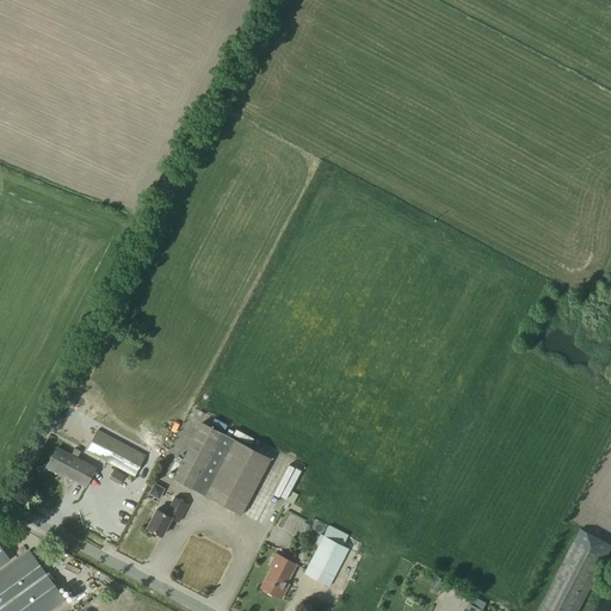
[(94,352),(118,364),(122,358),(98,346),(94,352)]
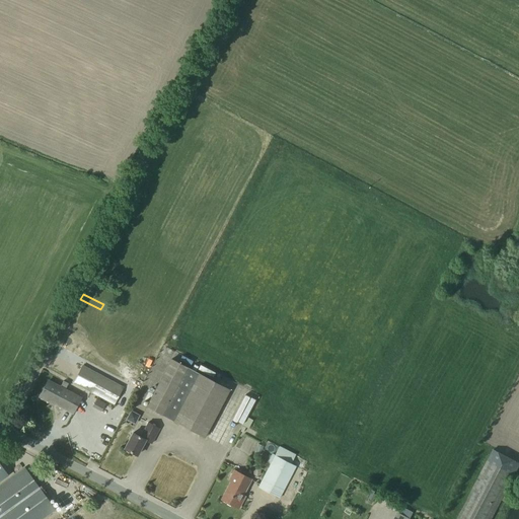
[(68,358),(72,349),(58,342),(44,368),(114,405),(124,388),(119,385),(121,380),(102,371),(100,375),(68,358)]
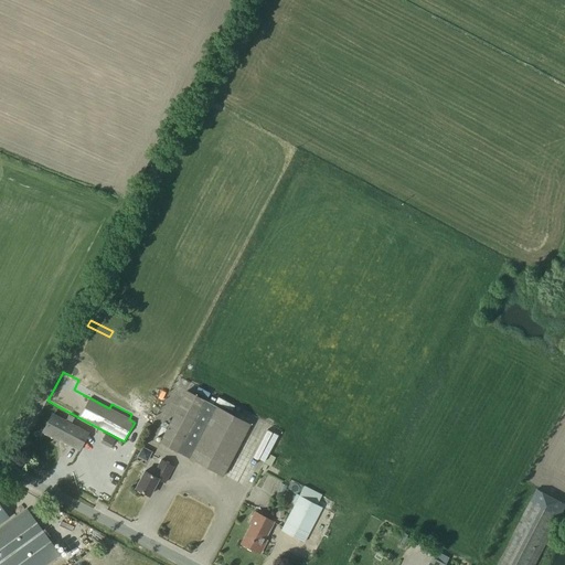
[(185,391),(159,443),(223,477),(251,425),(185,391)]
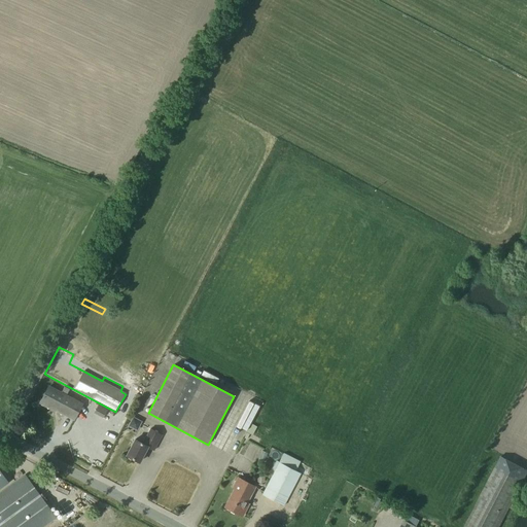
[(48,387),(40,403),(73,420),(81,405),(65,395),(68,390),(65,389),(62,394),(48,387)]
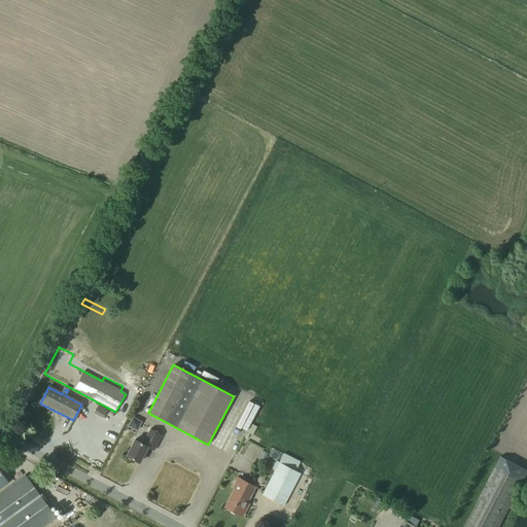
[(236,396),(222,421),(238,429),(251,405),(236,396)]
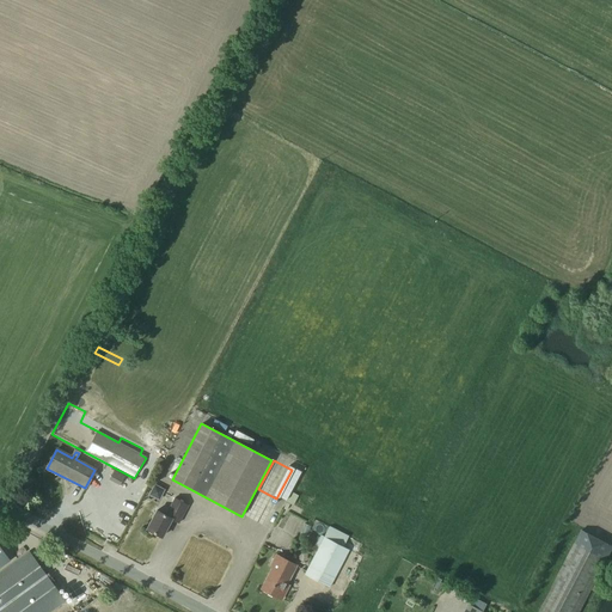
[(112,473),(110,478),(121,484),(123,478),(112,473)]
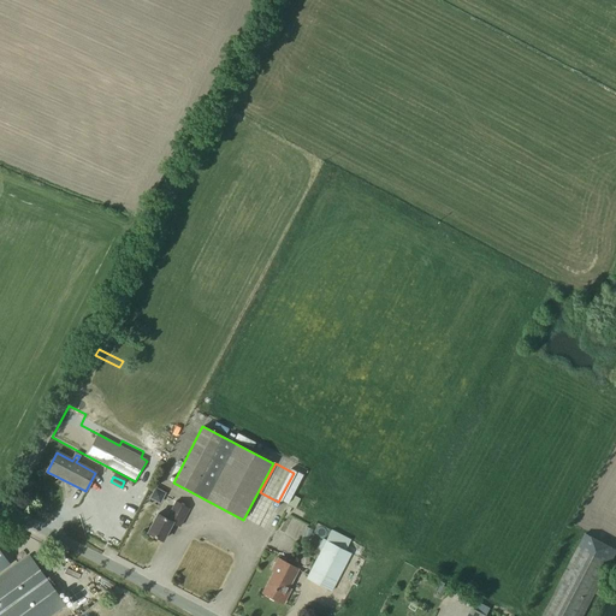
[(155,490),(150,499),(160,504),(165,495),(155,490)]
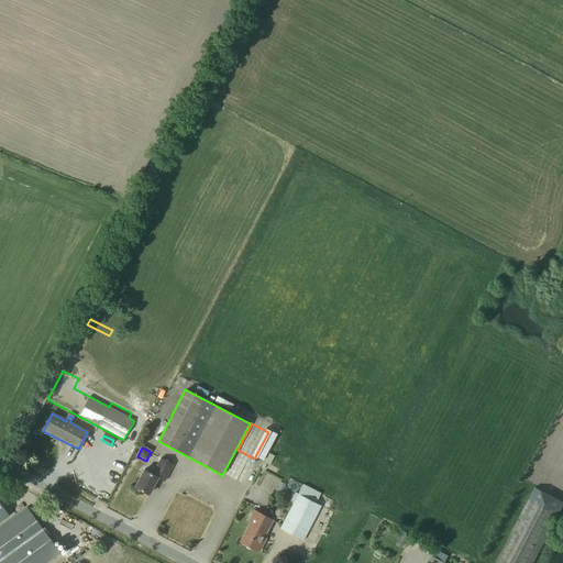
[(265,449),(258,464),(268,468),(275,453),(265,449)]
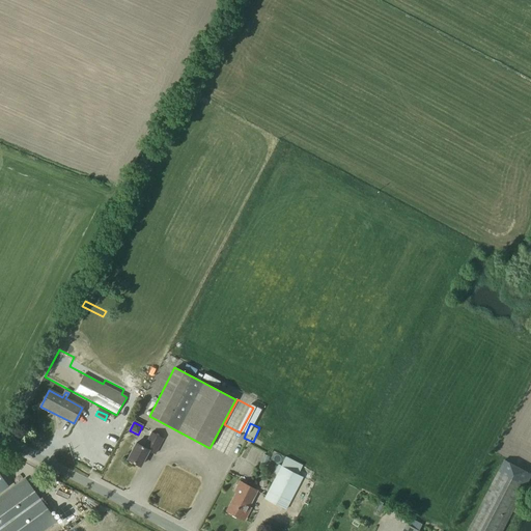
[(136,443),(128,459),(140,467),(148,451),(155,454),(162,439),(149,432),(142,446),(136,443)]
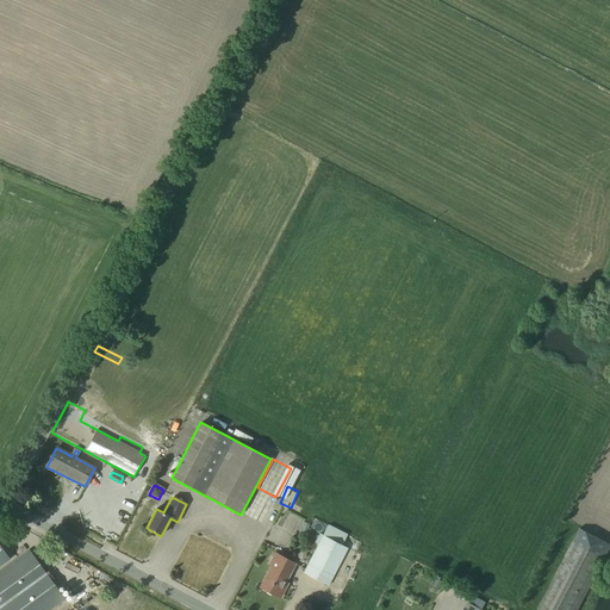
[(298,521),(294,531),(302,534),(305,523),(298,521)]
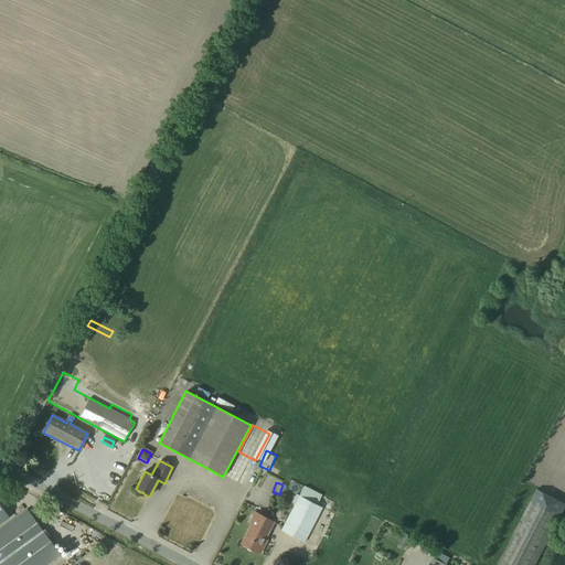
[(298,496),(280,531),(305,543),(322,509),(298,496)]
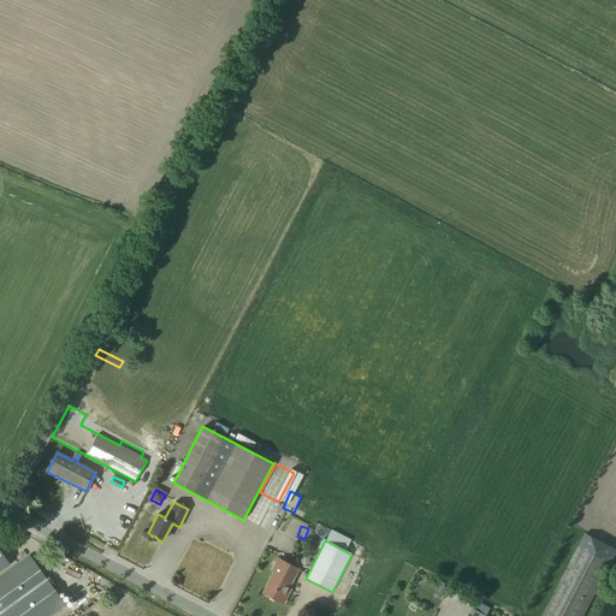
[(0,568),(11,561),(0,545),(0,568)]
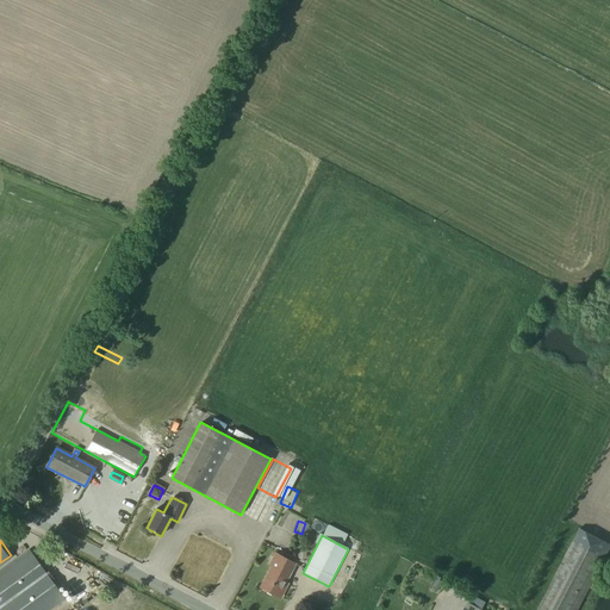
[(577,609),(602,562),(571,546),(536,609),(577,609)]
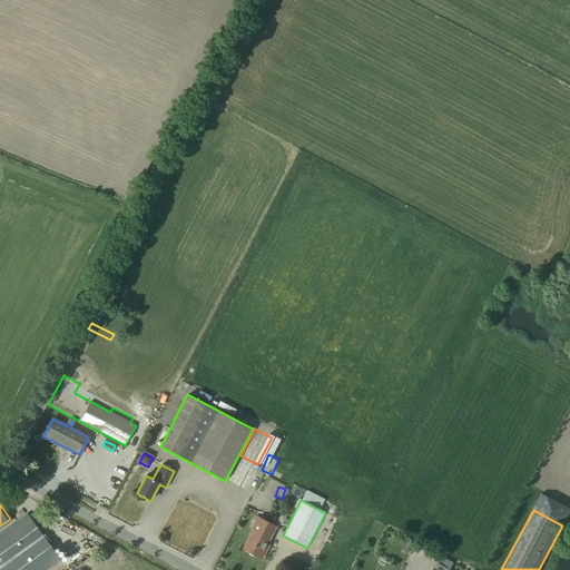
[(46,541),(27,514),(0,533),(0,569),(45,569),(60,559),(52,550),(46,541)]
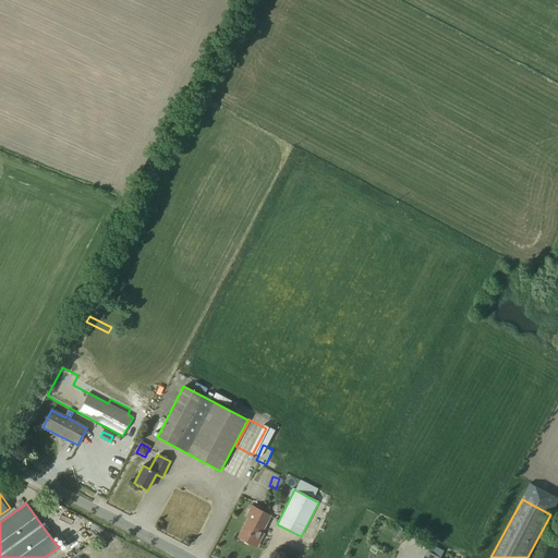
[(247,517),(238,537),(256,546),(263,534),(262,533),(265,525),(264,525),(269,516),(250,506),(245,516),(247,517)]
